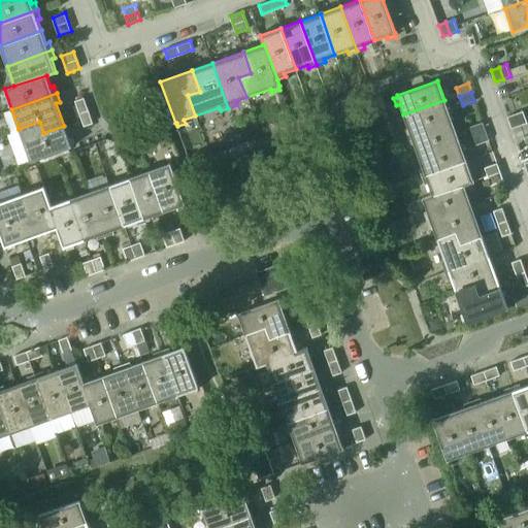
[(85,126),(93,123),(84,97),(75,100),(85,126)]
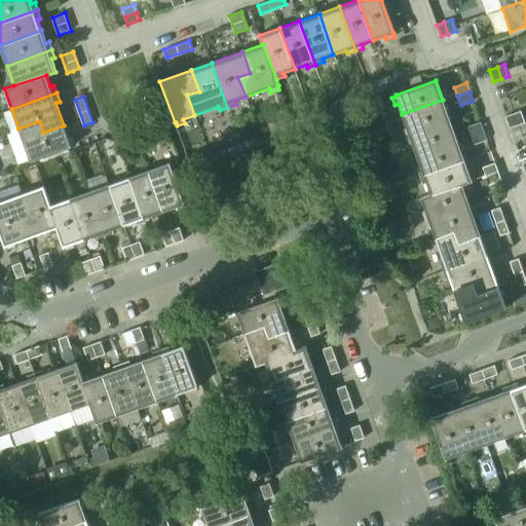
[(443,100),(402,114),(407,127),(403,128),(406,136),(450,120),(443,100)]
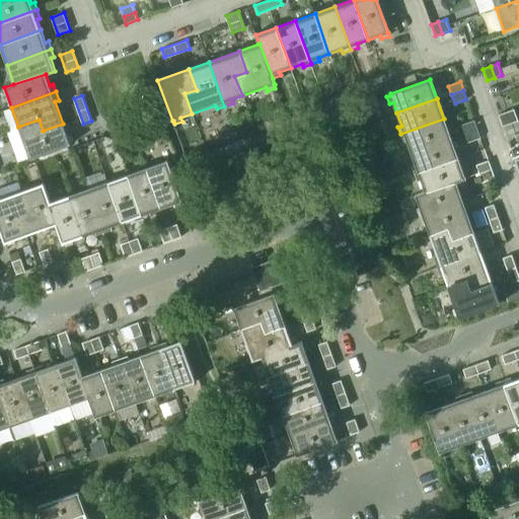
[(514,109),(507,112),(511,124),(518,121),(514,109)]
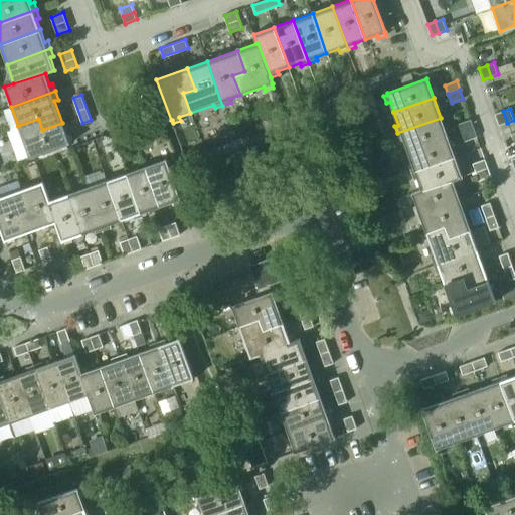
[(503,111),(495,114),(499,126),(507,123),(503,111)]
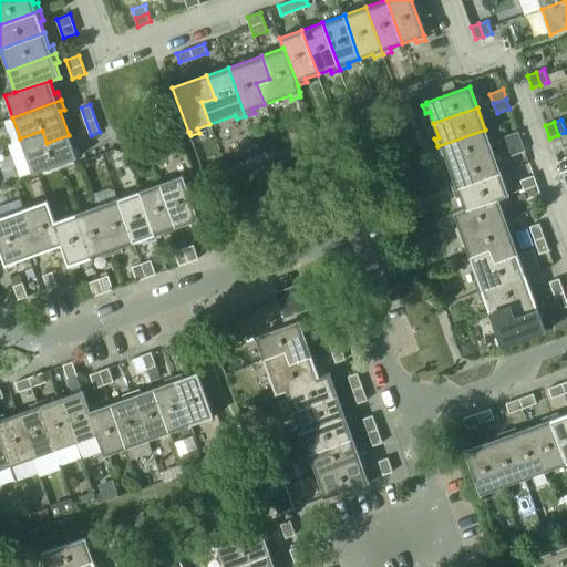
[(485,130),(437,146),(441,156),(444,155),(449,166),(493,151),(485,130)]
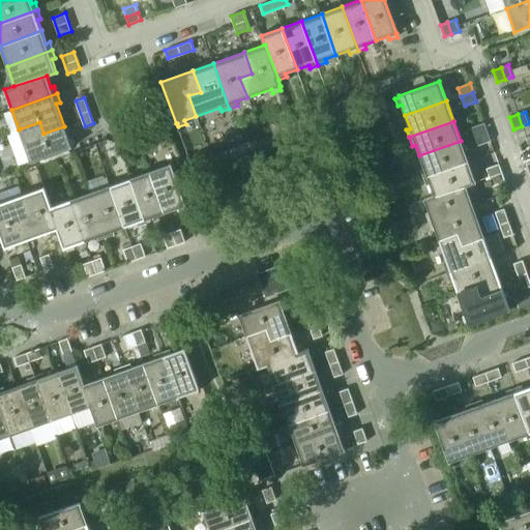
[(69,139),(64,126),(43,134),(39,122),(19,129),(30,163),(72,148),(71,146),(76,145),(72,138),(69,139)]
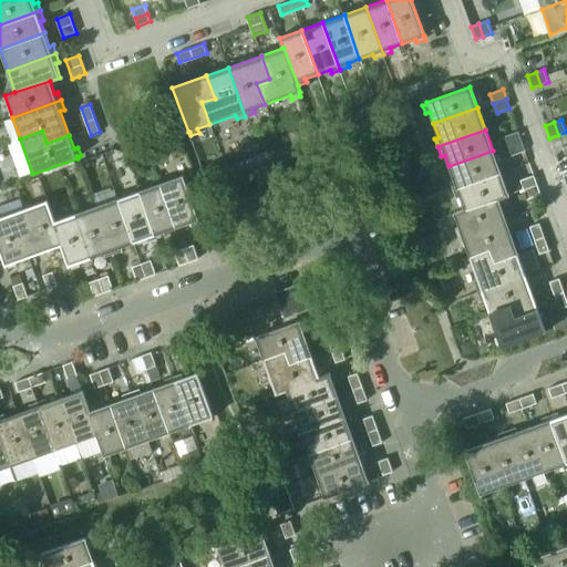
[(522,141),(518,132),(505,136),(508,146),(522,141)]
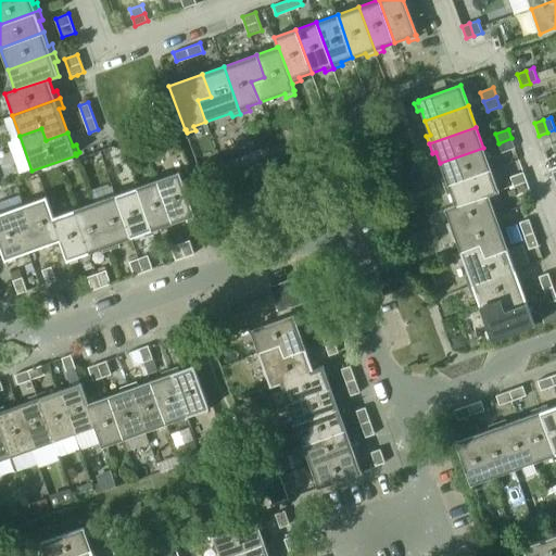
[(515,148),(512,138),(498,143),(503,152),(515,148)]
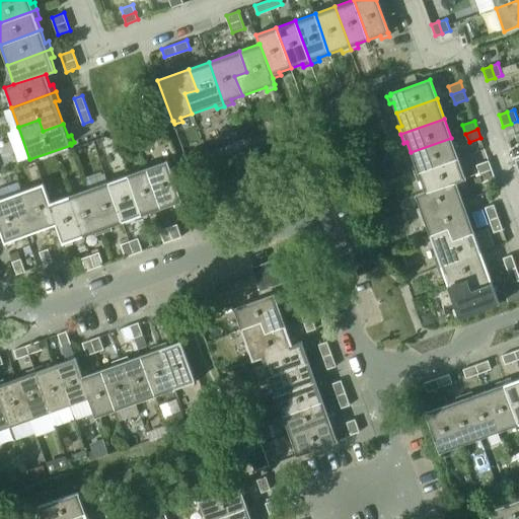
[(451,138),(411,152),(416,164),(412,166),(415,173),(458,158),(451,138)]
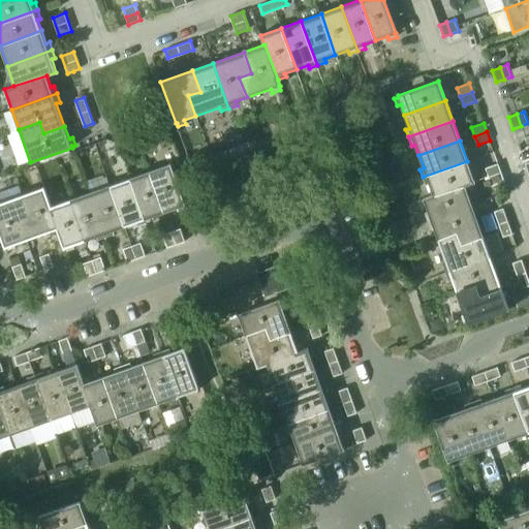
[(467,161),(423,177),(426,185),(429,184),(433,195),(434,196),(465,185),(465,186),(475,182),(467,161)]
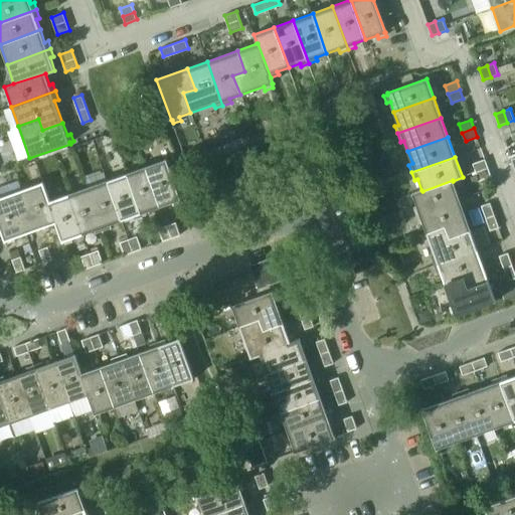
[(166,159),(147,166),(161,206),(172,203),(173,206),(181,203),(179,200),(181,199),(166,159)]
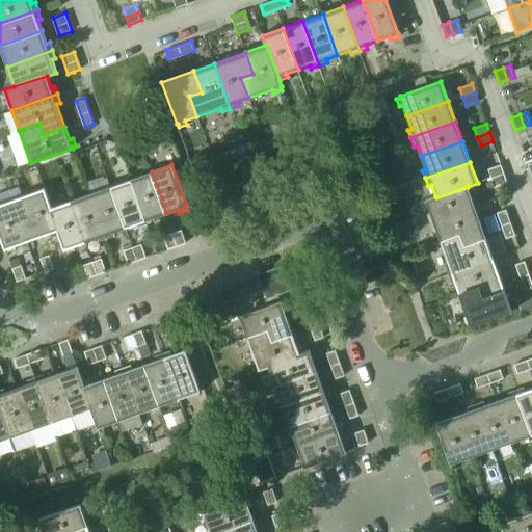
[(491,178),(504,174),(501,164),(488,168),(491,178)]
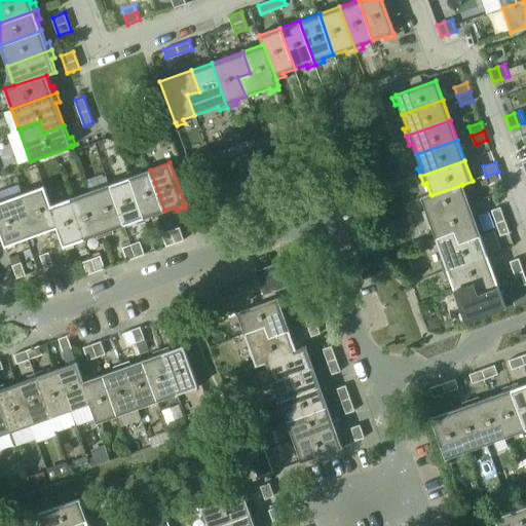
[(150,170),(130,177),(147,222),(153,219),(152,216),(164,211),(150,170)]
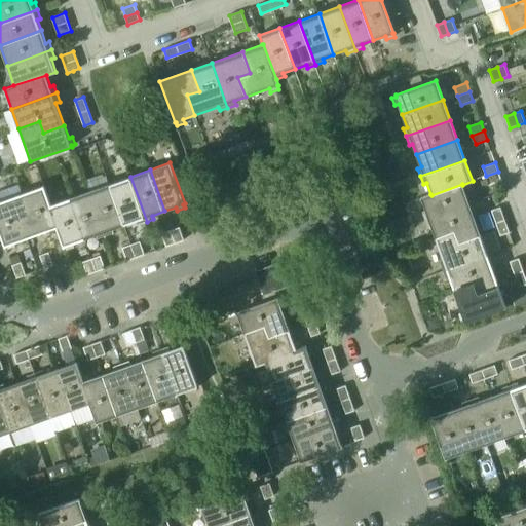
[(489,185),(493,183),(501,180),(498,172),(486,176),(489,185)]
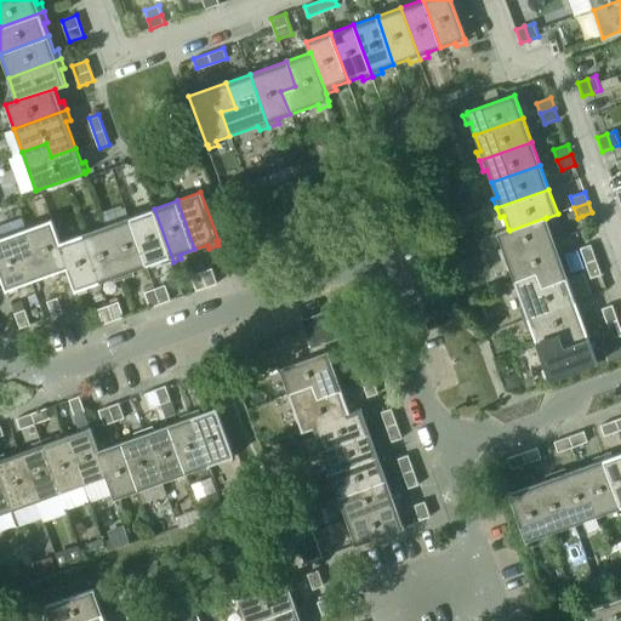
[(154,209),(130,217),(147,266),(160,261),(161,266),(174,262),(154,209)]
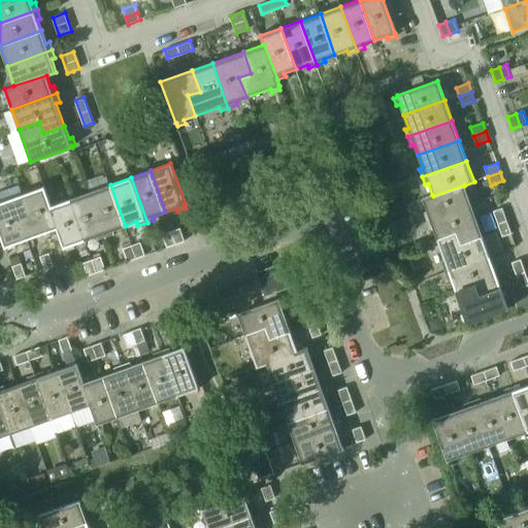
[(110,185),(91,192),(107,236),(114,234),(113,230),(125,226),(110,185)]
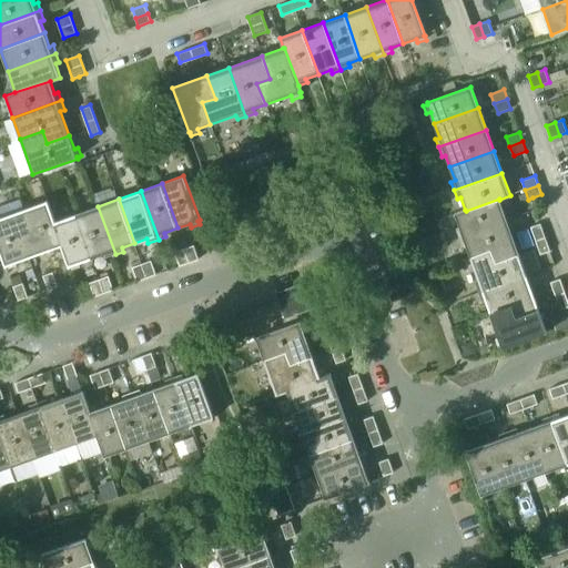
[(466,211),(465,210),(455,213),(459,227),(456,229),(458,236),(507,220),(499,200),(499,199),(466,211)]
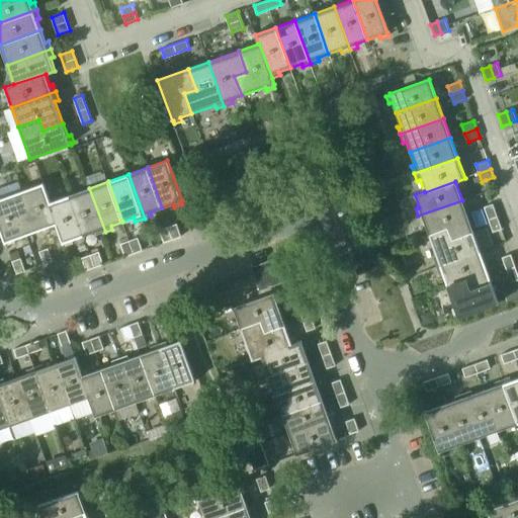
[(42,183),(23,190),(30,210),(19,214),(26,235),(49,227),(50,231),(58,228),(56,224),(57,224),(49,202),(50,202),(42,183)]
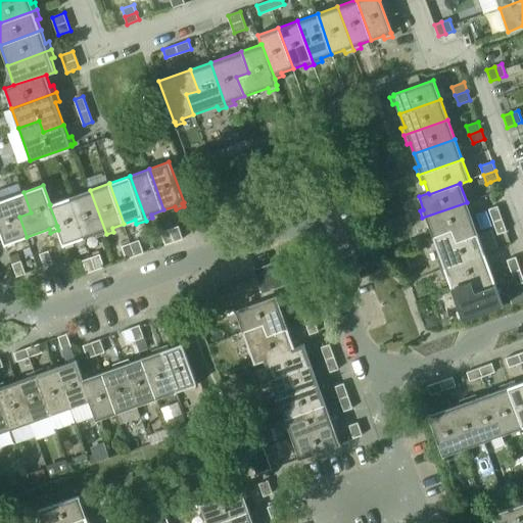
[(90,190),(69,197),(85,238),(96,234),(97,238),(106,234),(90,190)]
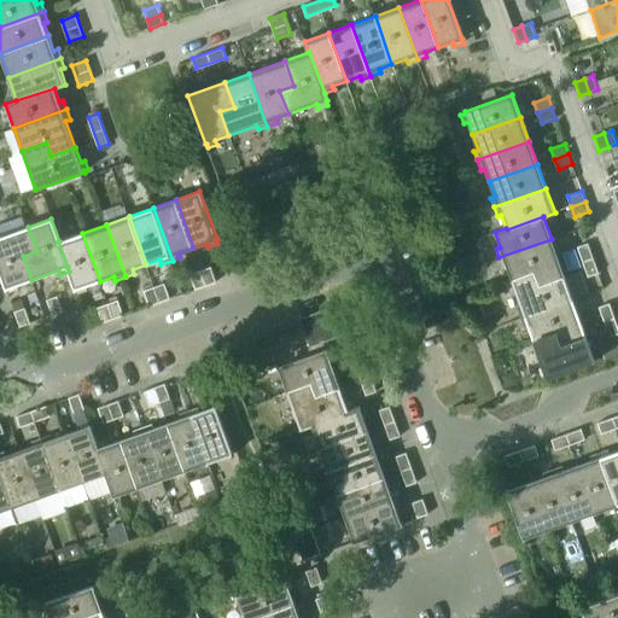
[(36,251),(28,227),(0,237),(0,272),(6,290),(9,289),(10,292),(18,290),(17,286),(31,280),(23,256),(36,251)]
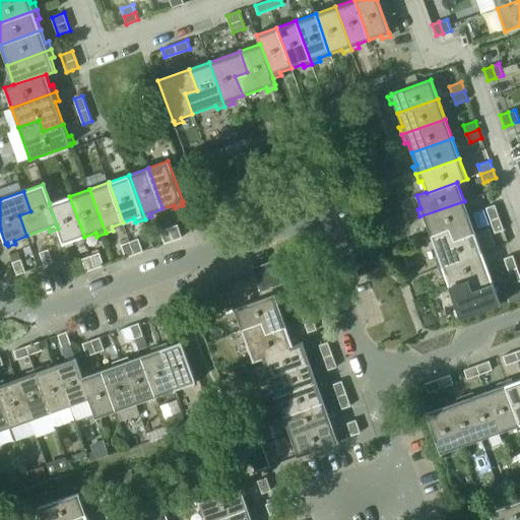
[(69,196),(50,203),(49,203),(57,224),(56,224),(58,229),(63,244),(65,244),(66,247),(73,245),(72,241),(84,237),(69,196)]
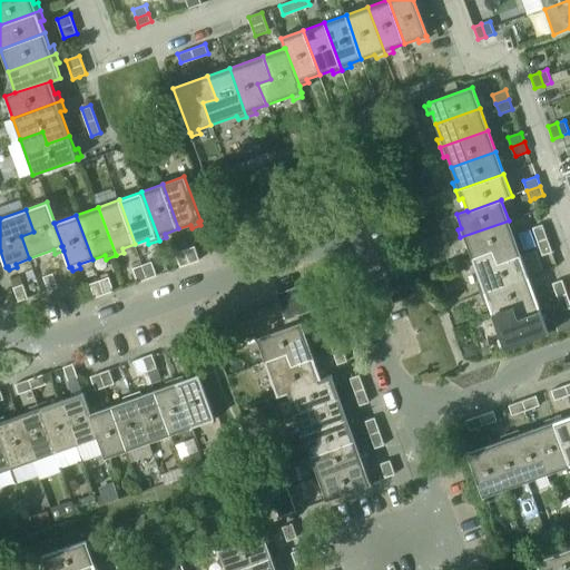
[(509,220),(460,237),(463,247),(468,246),(472,257),(494,249),(499,261),(520,254),(509,220)]
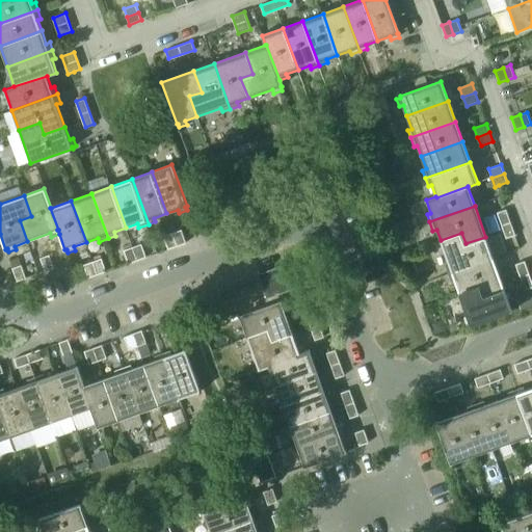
[(500,212),(504,224),(511,222),(506,209),(500,212)]
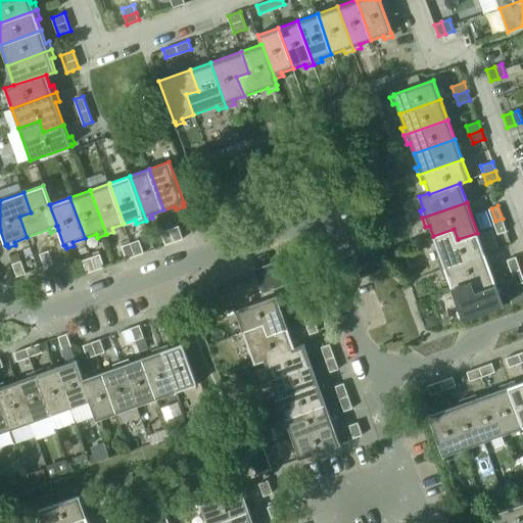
[(507,231),(503,219),(495,221),(500,233),(507,231)]
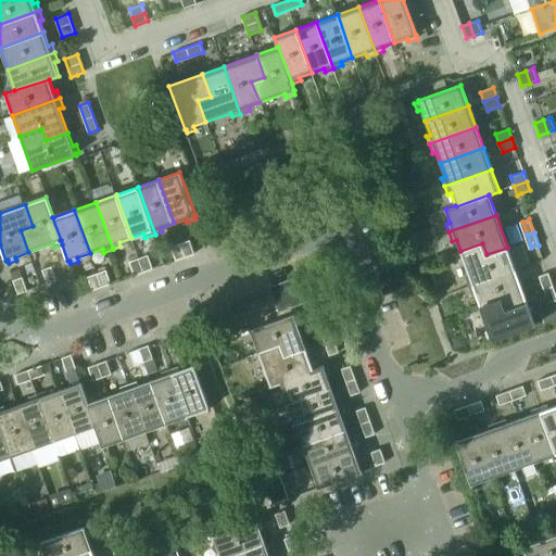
[(176,261),(194,254),(190,241),(172,248),(176,261)]
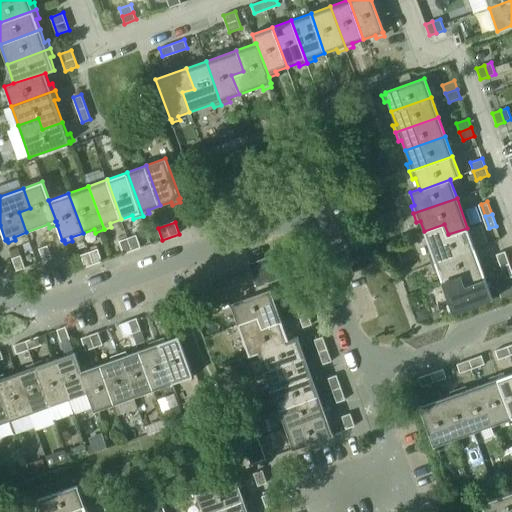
[(428,256),(431,262),(474,247),(467,228),(448,234),(444,224),(424,231),(432,255),(428,256)]
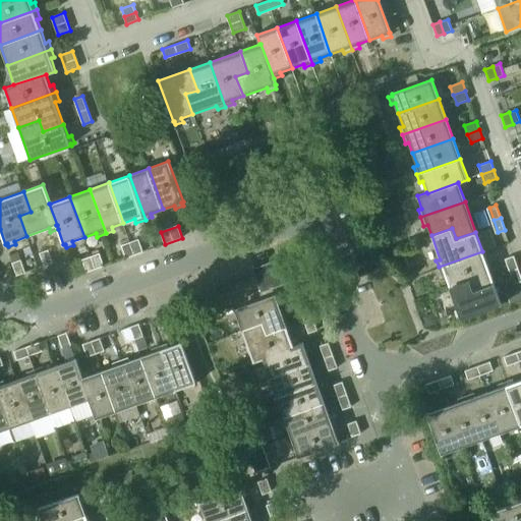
[(122,245),(126,257),(142,251),(137,239),(122,245)]
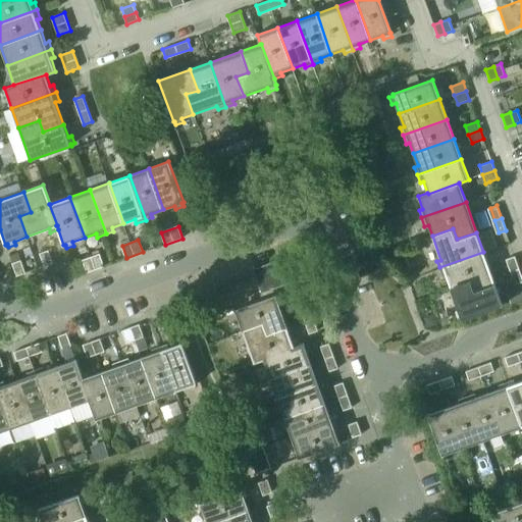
[(44,266),(53,263),(48,251),(40,254),(44,266)]
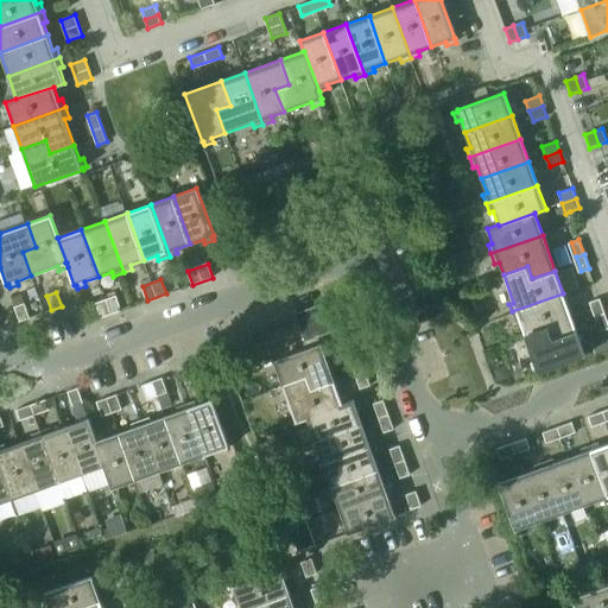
[(576,329),(563,293),(512,311),(515,323),(520,321),(524,334),(548,325),(552,337),(576,329)]
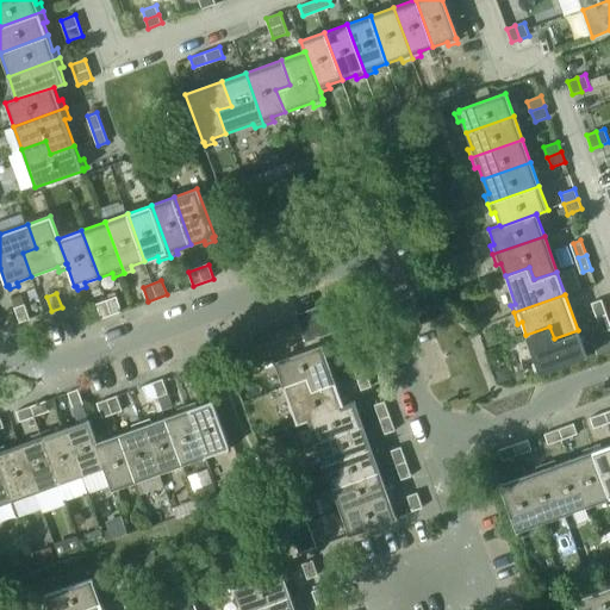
[(101,318),(122,311),(117,297),(97,304),(101,318)]
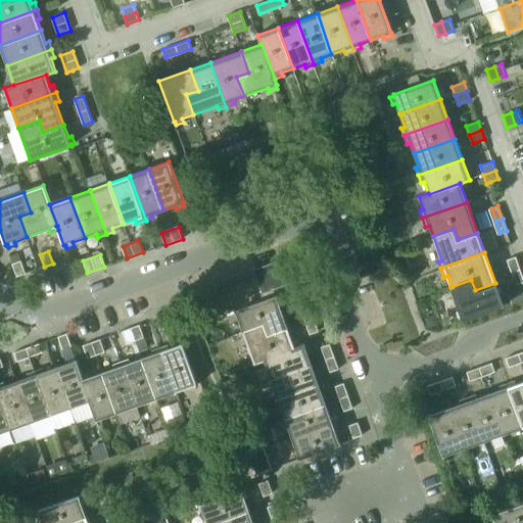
[(296,282),(295,281),(287,256),(253,269),(256,278),(263,293),(296,282)]
